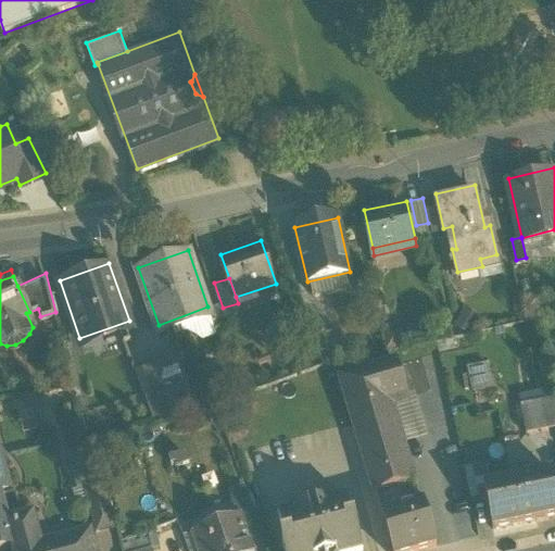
[(162,358),(171,383),(186,378),(178,352),(162,358)]
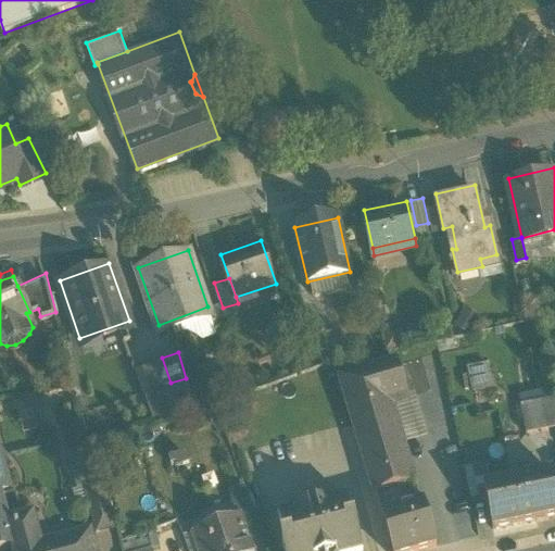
[(150,362),(159,387),(171,383),(162,358),(150,362)]
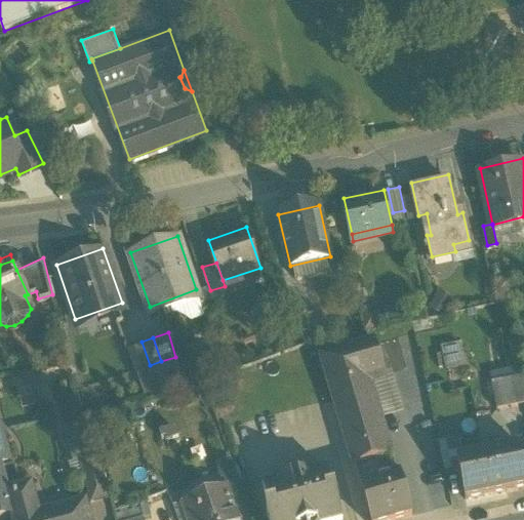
[(390,453),(378,417),(367,377),(386,372),(375,338),(322,354),(355,464),(390,453)]
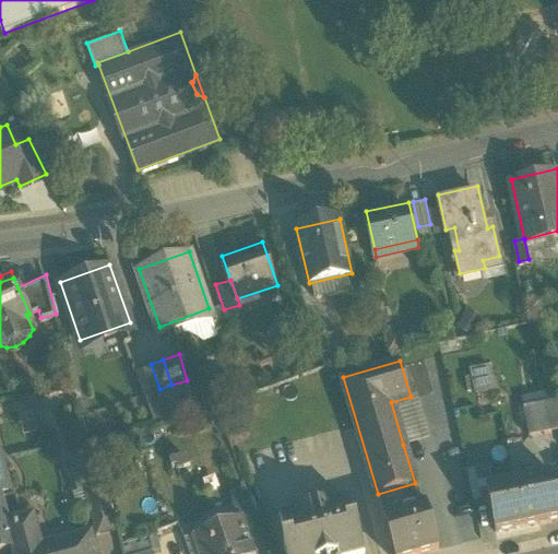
[(494,361),(474,362),(476,384),(496,381),(494,361)]
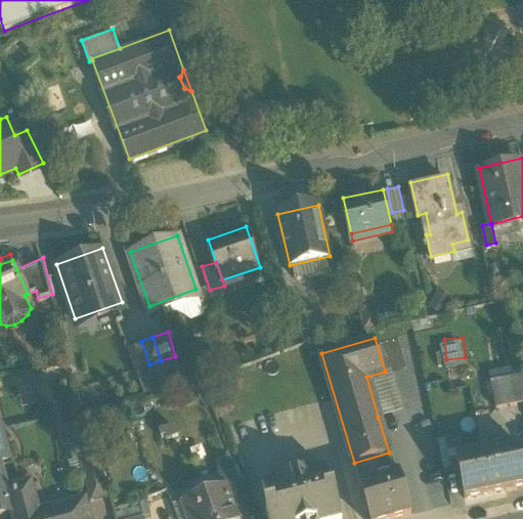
[(127,345),(135,370),(149,364),(141,341),(127,345)]
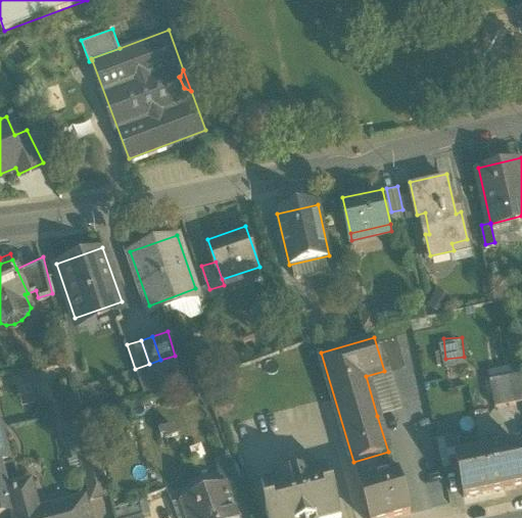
[(391,369),(384,371),(366,376),(377,416),(402,408),(391,369)]
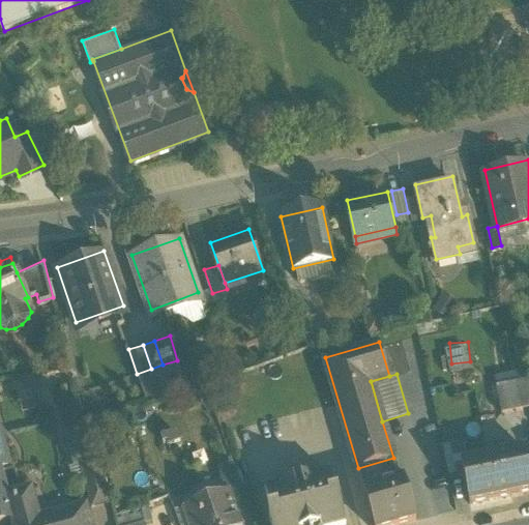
[(506,427),(528,421),(528,377),(498,383),(506,427)]
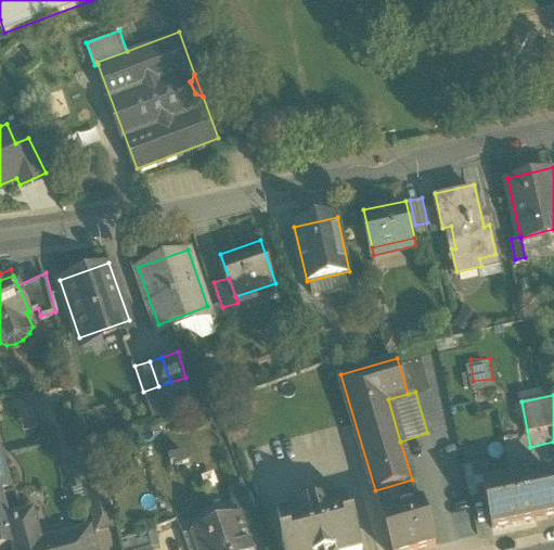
[(469,435),(500,434),(500,409),(469,410),(469,435)]
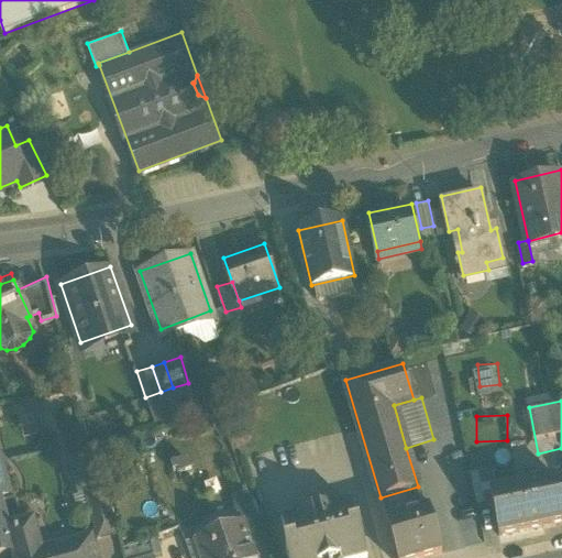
[(0,491),(10,490),(0,456),(0,455),(0,491)]
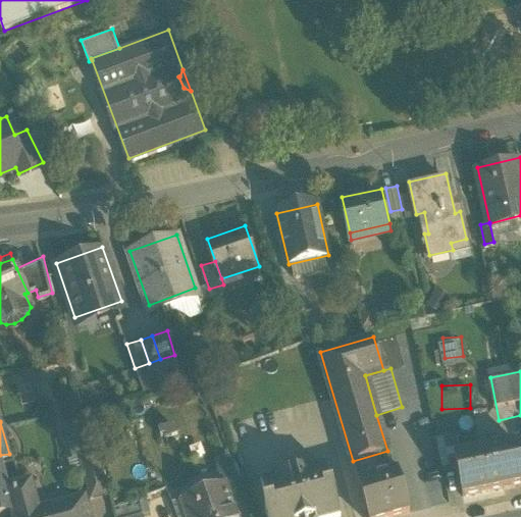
[(455,452),(463,494),(520,481),(520,447),(519,440),(455,452)]
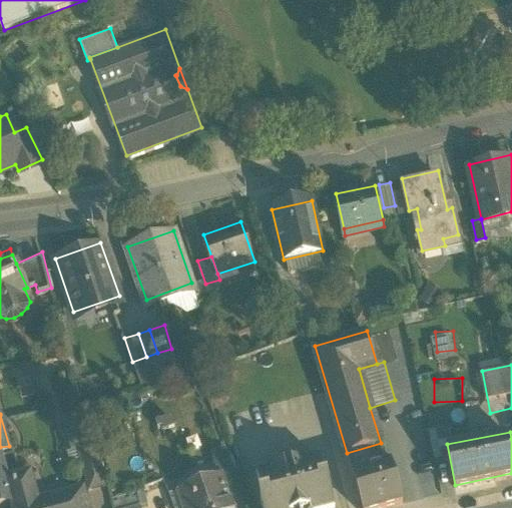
[(79,447),(89,488),(104,484),(93,443),(78,447),(79,447)]
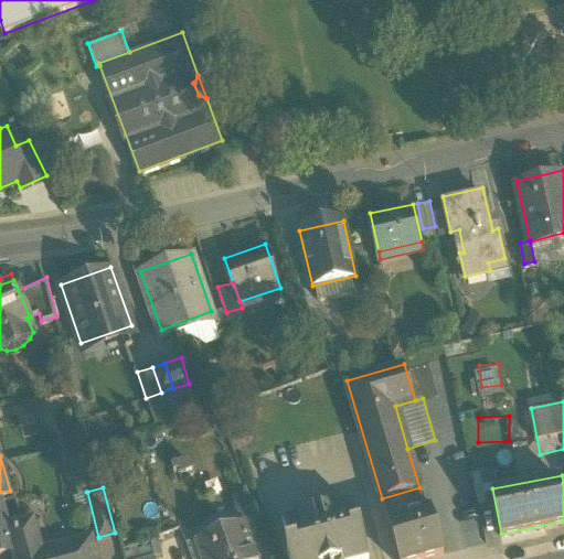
[(382,498),(387,519),(413,512),(413,511),(425,507),(419,487),(382,498)]
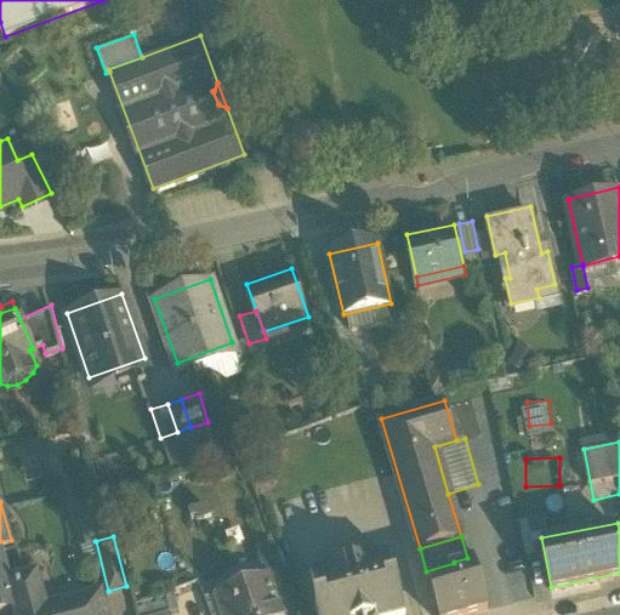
[(260,550),(268,573),(283,568),(274,545),(260,550)]
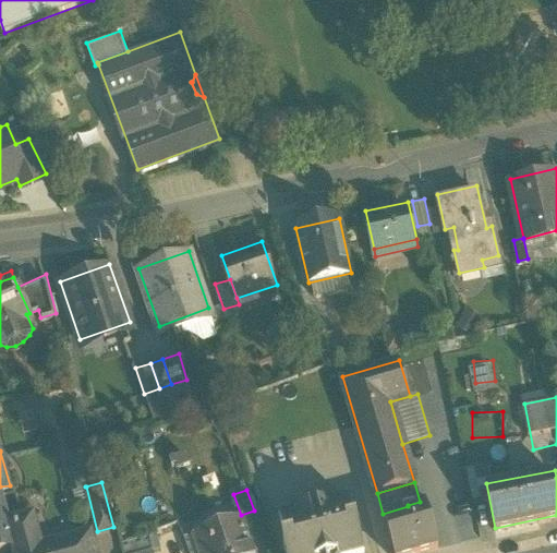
[(0,545),(13,542),(9,527),(10,527),(0,491),(0,545)]
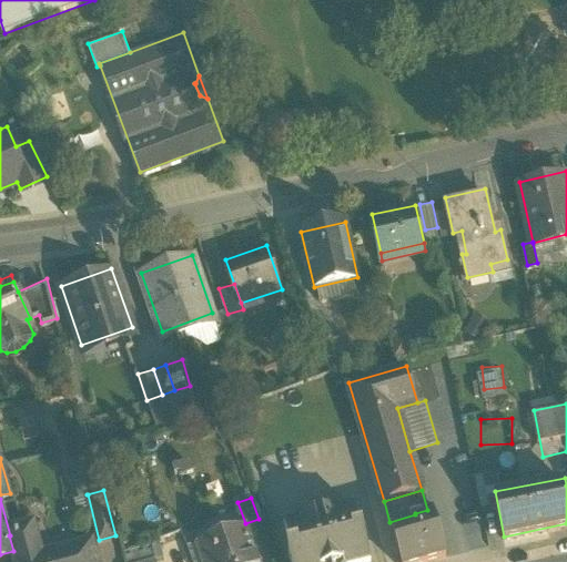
[(366,561),(367,561),(366,559),(370,558),(362,528),(360,528),(354,507),(351,508),(350,504),(325,511),(326,513),(313,517),(312,514),(287,521),(289,524),(285,525),(291,547),(289,547),(292,561),(366,561)]
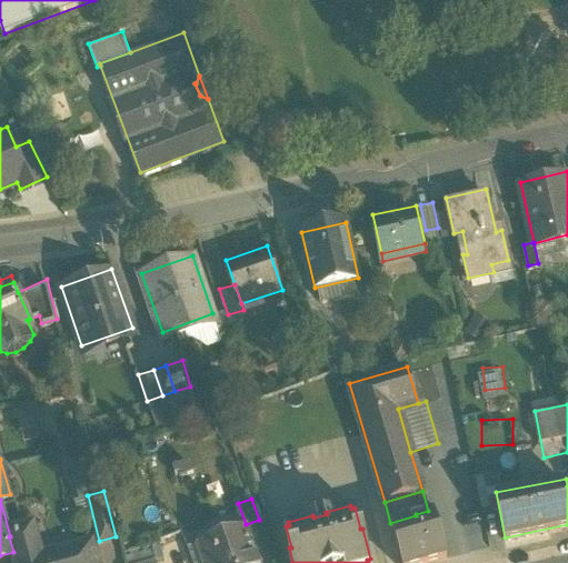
[(390,523),(402,562),(418,562),(447,554),(434,509),(428,511),(416,514),(416,515),(390,523)]
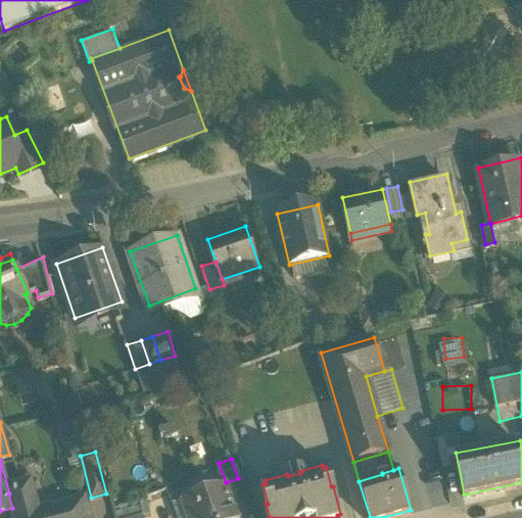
[(181,499),(187,517),(237,517),(226,482),(181,499)]
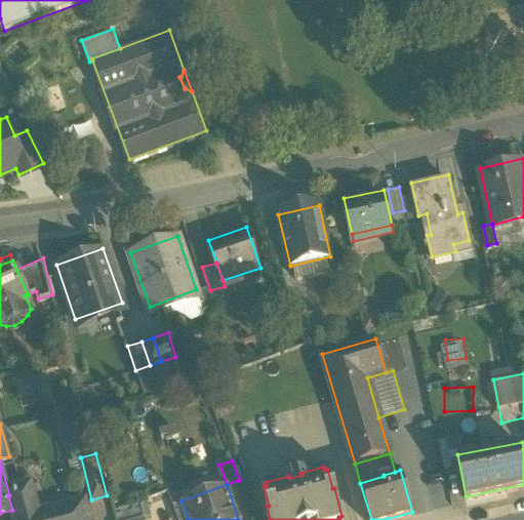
[(12,510),(14,518),(32,513),(28,498),(31,498),(29,493),(27,494),(26,491),(17,493),(16,490),(13,491),(14,494),(9,495),(8,495),(12,510)]
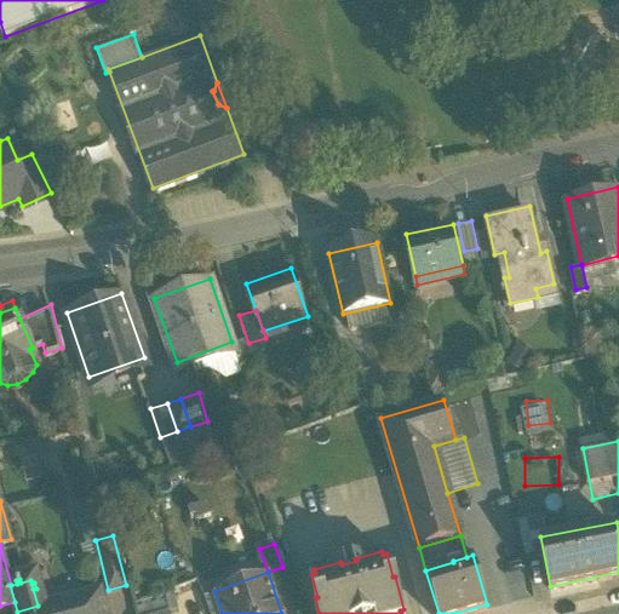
[(105,613),(99,589),(38,606),(17,612),(17,613),(105,613)]
